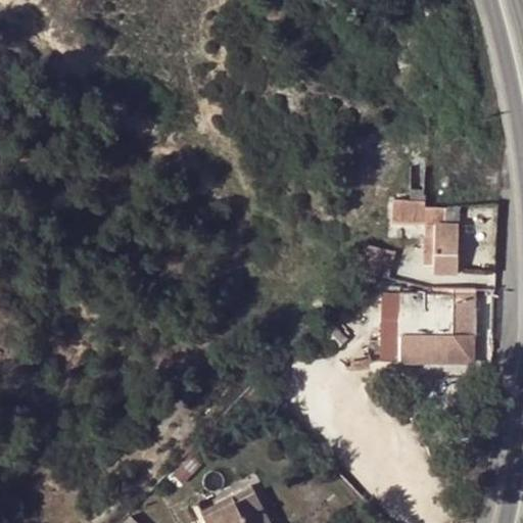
[(410,218),(429,196),(410,194),(409,200),(395,200),(393,217),(410,218)]
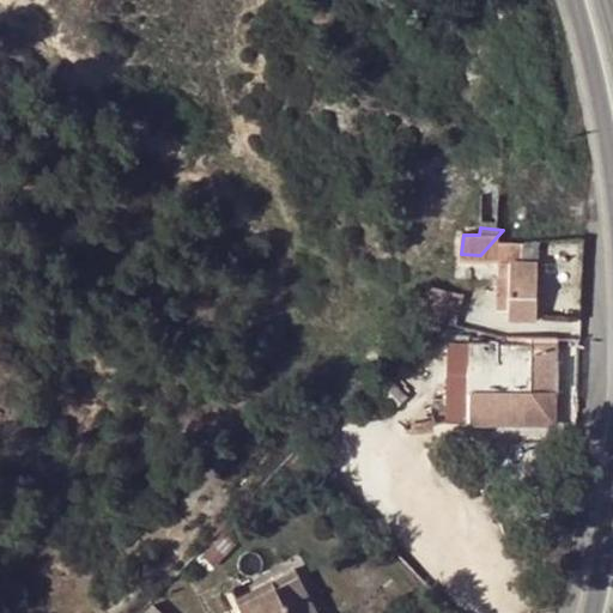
[(502,240),(503,230),(480,255),(499,256),(502,240)]
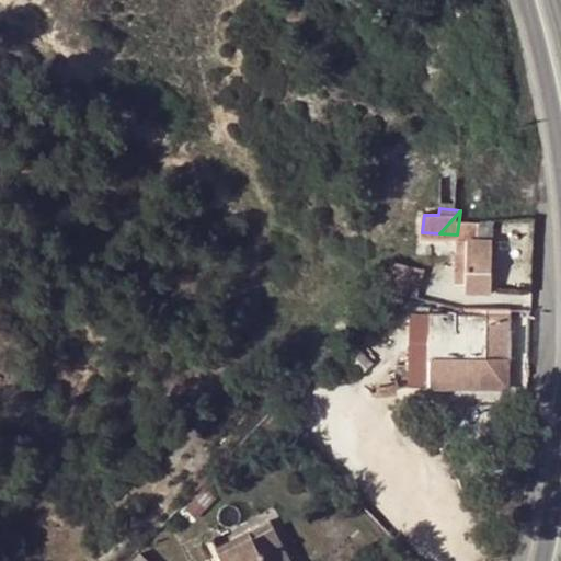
[(492,222),(459,219),(457,235),(468,236),(468,240),(492,241),(492,222)]
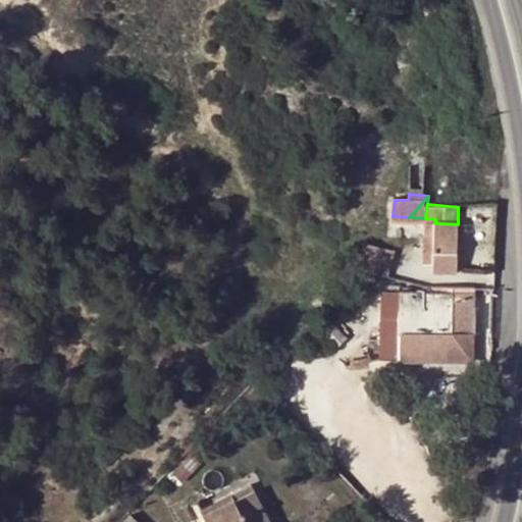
[(435,252),(424,252),(423,265),(433,266),(435,271),(457,272),(458,224),(435,223),(435,228),(435,252)]
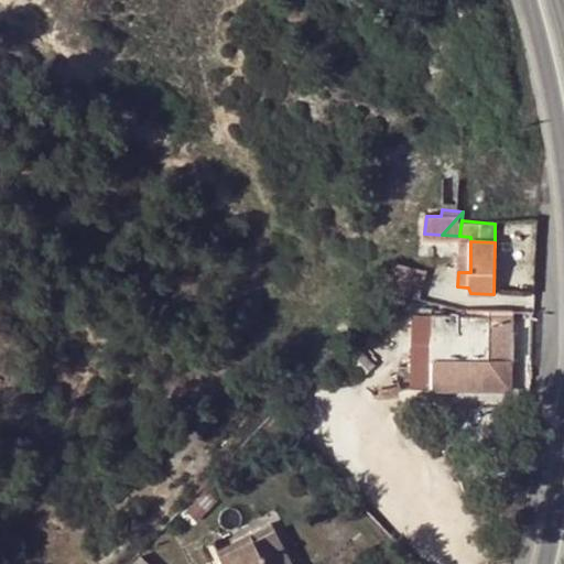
[(458,248),(458,272),(470,272),(470,247),(458,248)]
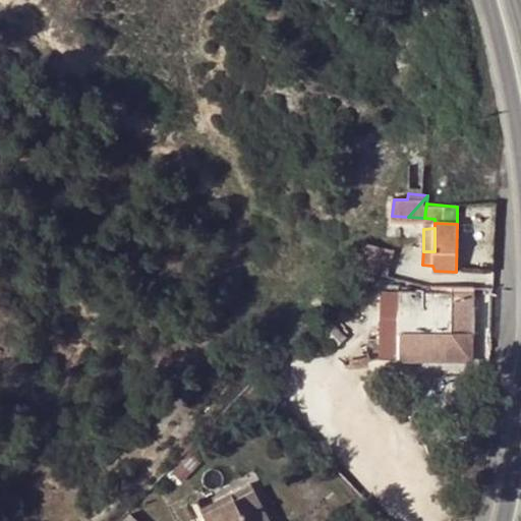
[(398,249),(370,242),(363,269),(391,276),(398,249)]
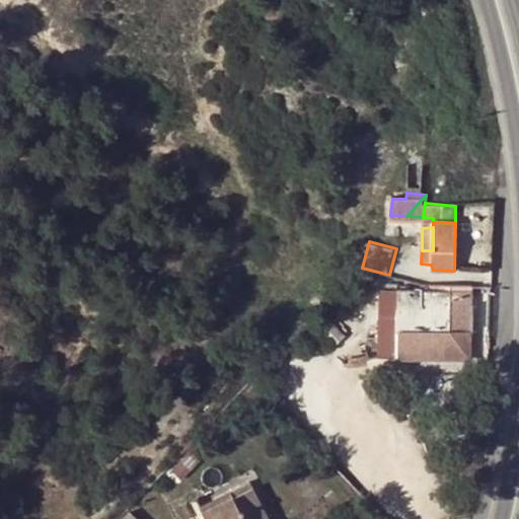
[(420,290),(383,288),(380,362),(469,364),(470,286),(421,285),(420,290)]
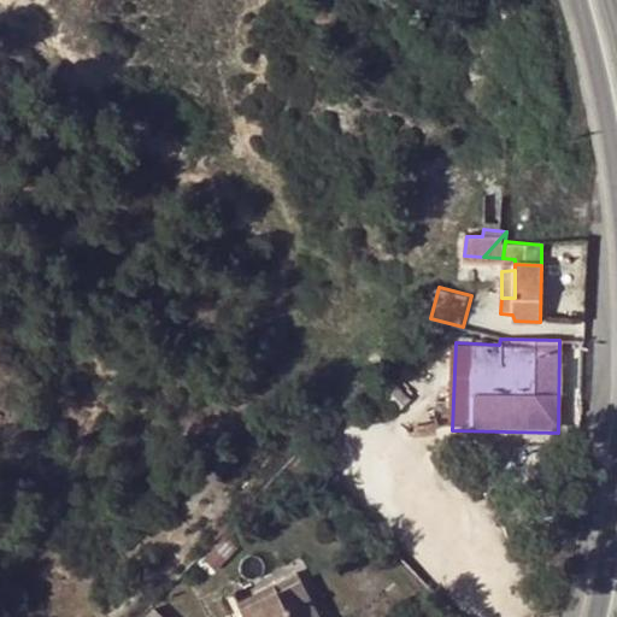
[(227,538),(206,559),(217,571),(239,547),(227,538)]
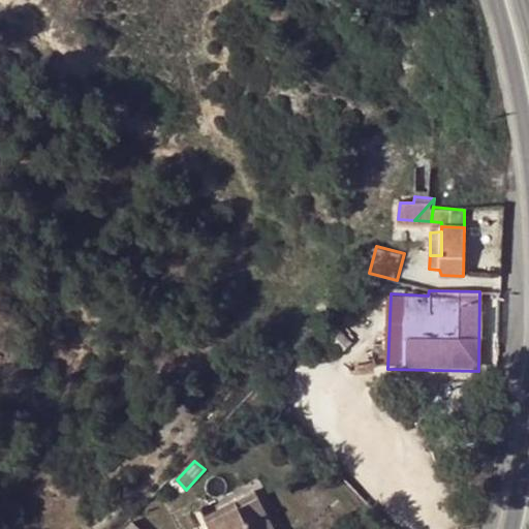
[(211,528),(275,528),(260,497),(238,507),(234,500),(205,515),(211,528)]
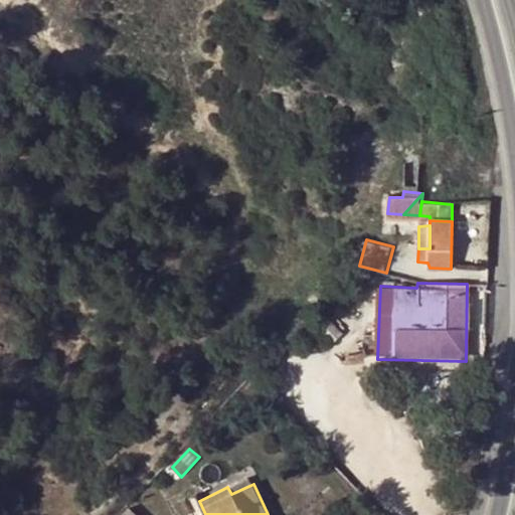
[(185,500),(192,514),(205,514),(199,501),(195,496),(185,500)]
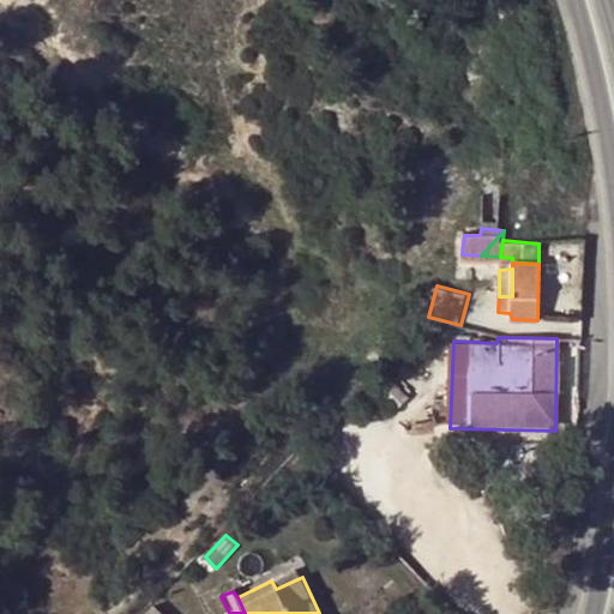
All buildings are outlined.
